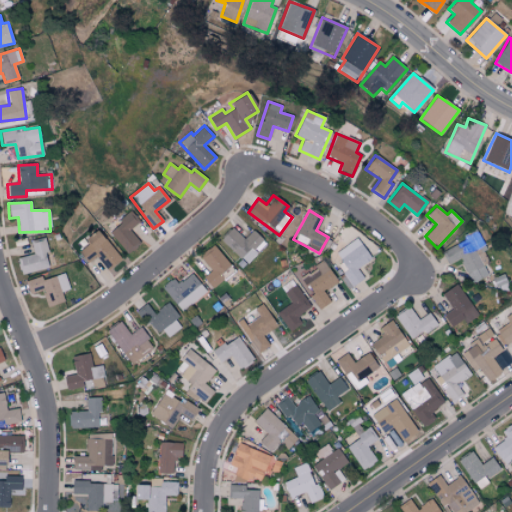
[(107,232),(128,254),(140,243),(129,231),(139,221),(130,211),(107,232)]
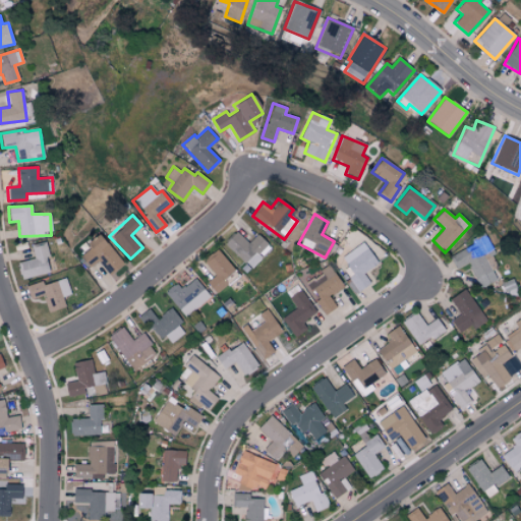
[(250,270),(271,247),(256,234),(248,243),(236,232),(224,245),(250,270)]
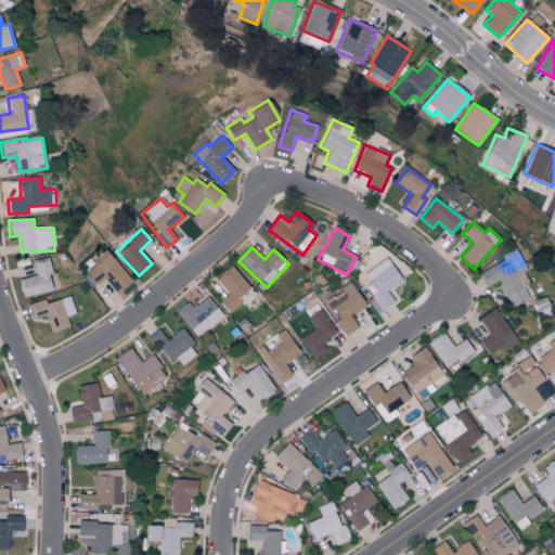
[(504,259),(479,273),(486,286),(498,280),(512,307),(529,297),(517,275),(528,270),(516,247),(502,255),(504,259)]
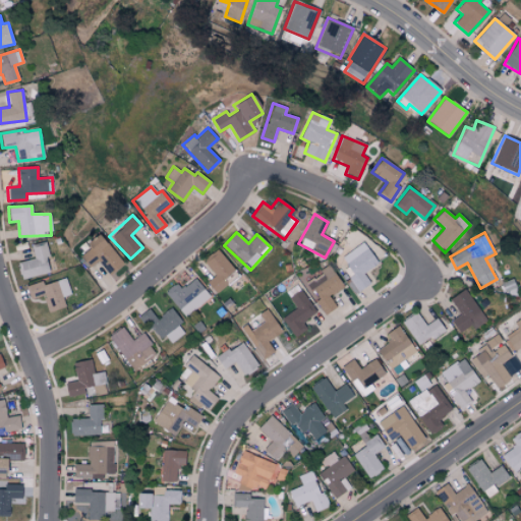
[(89,268),(97,261),(109,275),(123,264),(98,233),(85,244),(89,248),(79,256),(89,268)]
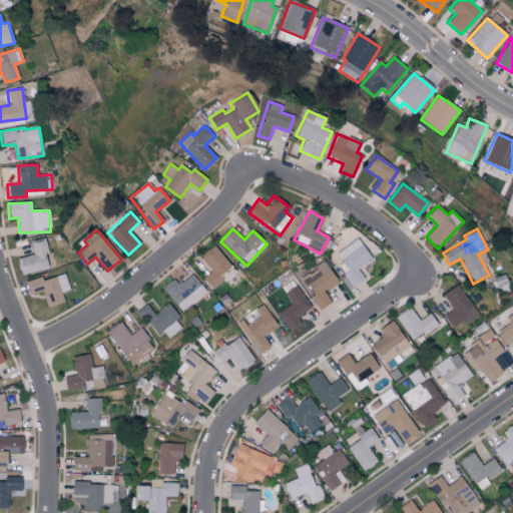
[(18,259),(22,275),(50,268),(43,238),(30,241),(33,254),(18,259)]
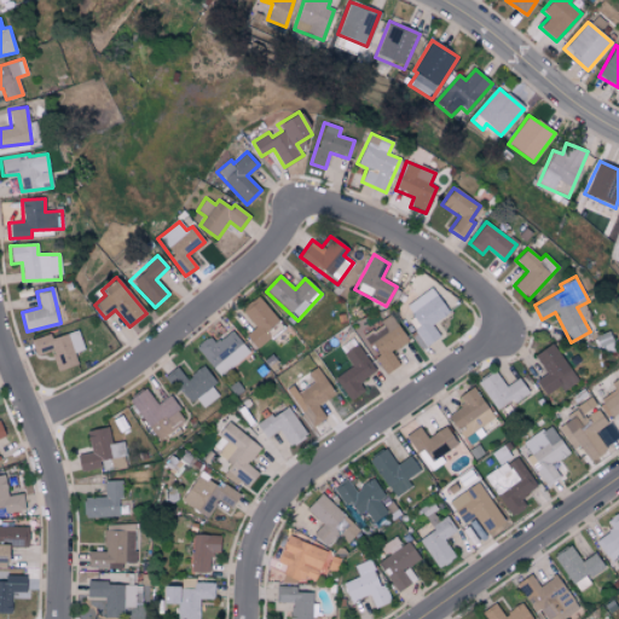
[(450,312),(431,288),(406,306),(414,316),(405,323),(424,347),(439,336),(432,325),(450,312)]
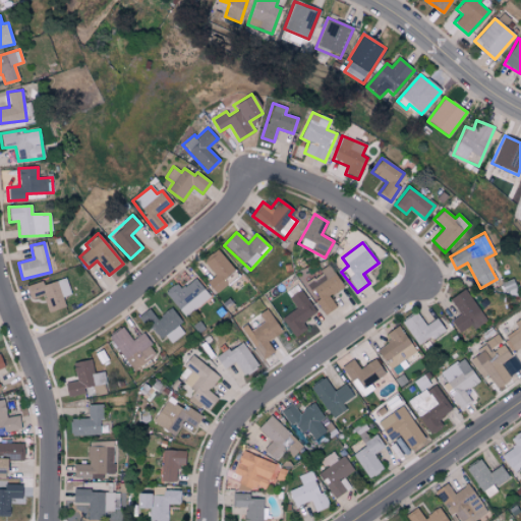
[(216,294),(227,284),(224,280),(234,270),(216,249),(203,261),(215,275),(207,283),(216,294)]
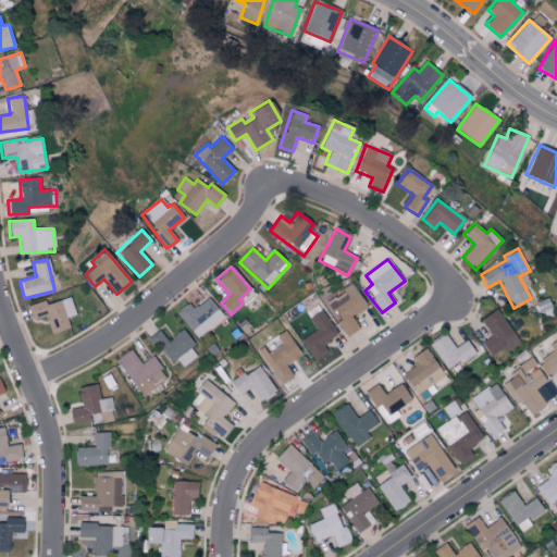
[(367,308),(354,284),(326,299),(347,336),(359,329),(351,316),(367,308)]
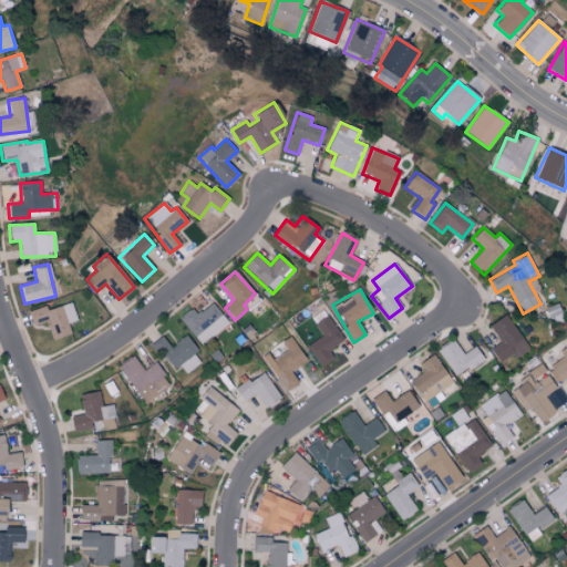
[(47,310),(45,306),(29,311),(33,326),(47,321),(52,340),(71,334),(68,323),(78,321),(71,302),(47,310)]
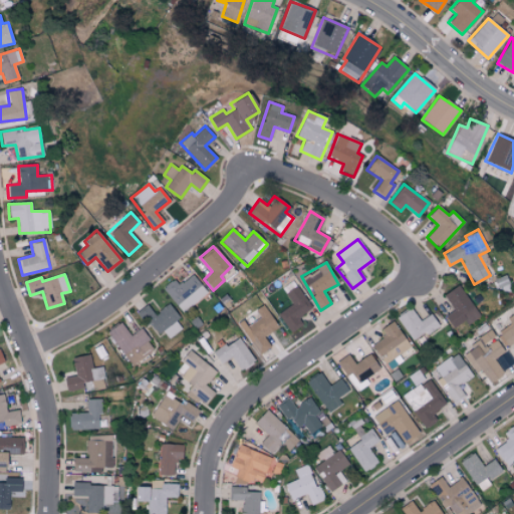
[(184,313),(207,292),(191,274),(178,286),(172,279),(162,289),(184,313)]
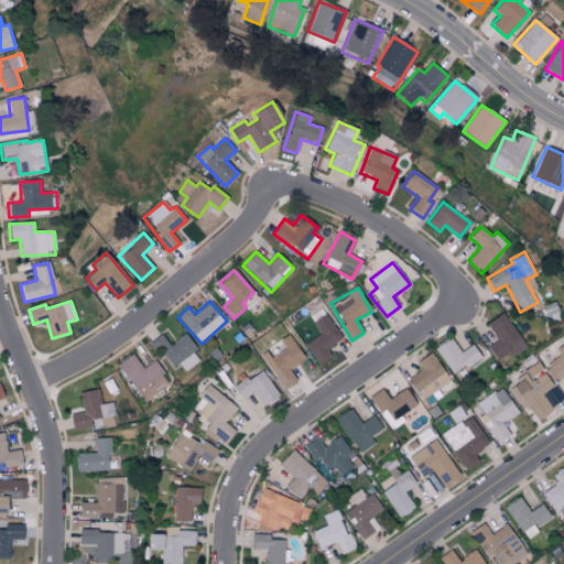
[(343,337),(324,313),(313,322),(321,333),(303,346),(318,366),(332,356),(327,349),(343,337)]
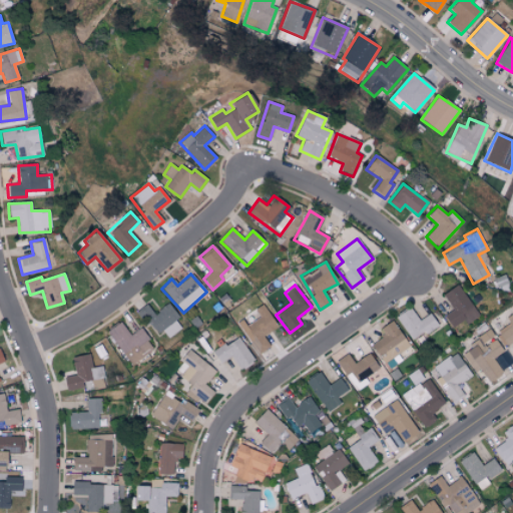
[(466,324),(478,317),(459,285),(443,294),(452,310),(444,315),(451,327),(464,320),(466,324)]
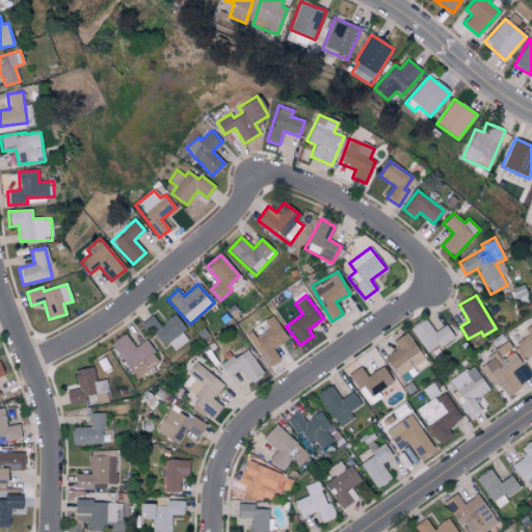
[(190,338),(173,316),(160,325),(152,315),(140,324),(151,338),(156,333),(171,352),(190,338)]
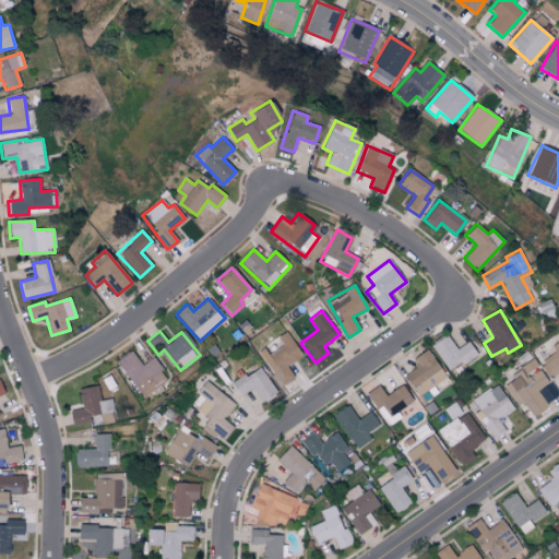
[(283,346),(265,355),(280,385),(294,379),(287,365),(301,357),(287,331),(277,336),(283,346)]
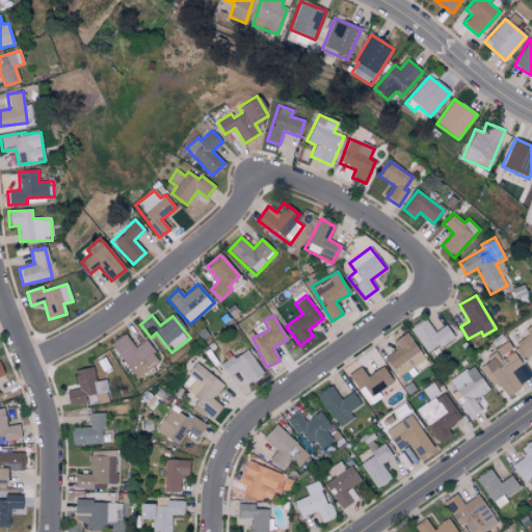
[(428,353),(453,337),(445,325),(434,333),(425,318),(410,328),(428,353)]
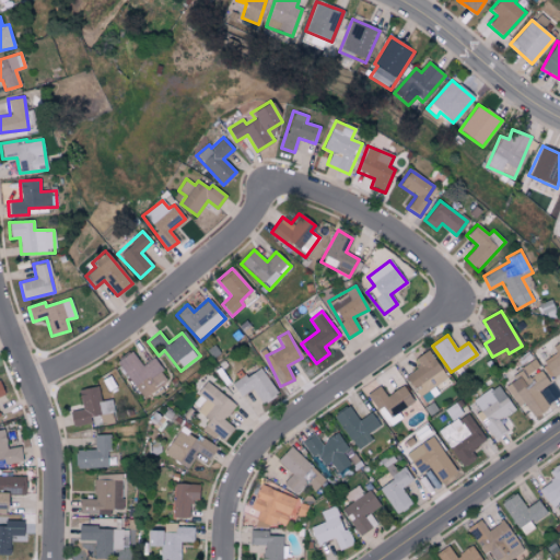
[(559,340),(552,346),(557,353),(543,361),(553,377),(559,372),(559,340)]
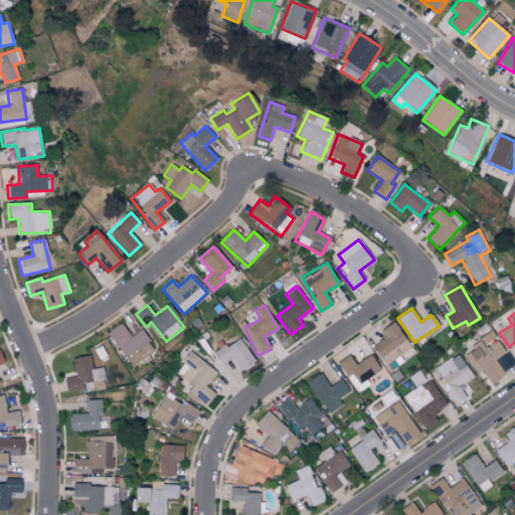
[(388,370),(402,362),(398,355),(410,349),(396,322),(381,329),(386,338),(374,344),(388,370)]
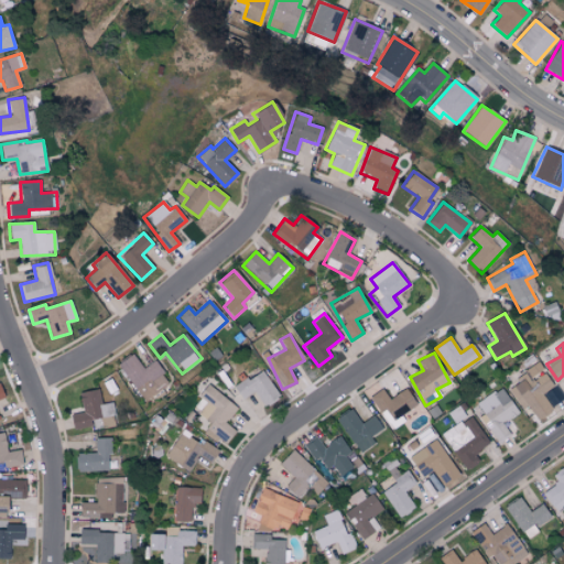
[(117,365),(144,400),(169,380),(153,360),(143,368),(131,354),(117,365)]
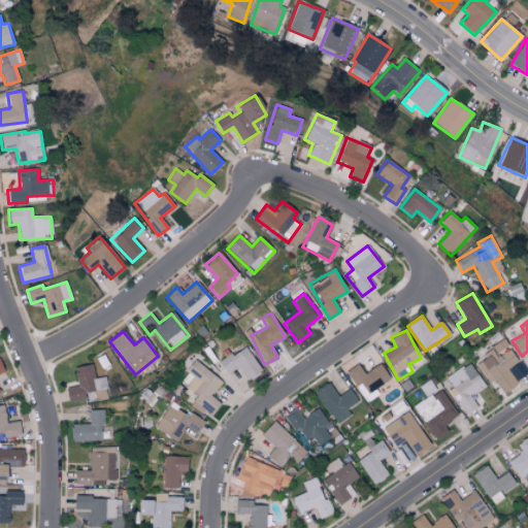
[(488,384),(494,380),(502,393),(517,384),(507,368),(517,362),(504,340),(473,359),(488,384)]
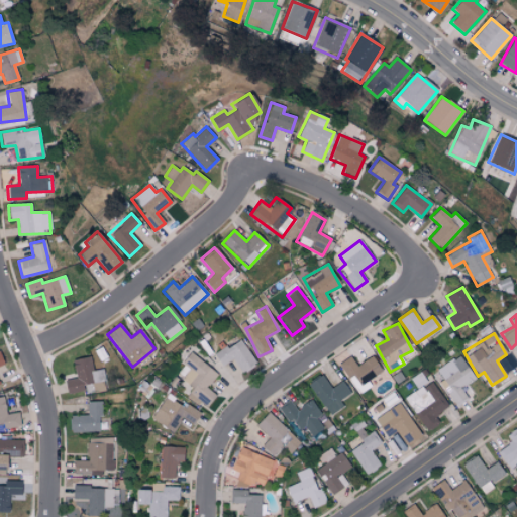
[(241,373),(255,363),(238,338),(215,354),(222,366),(231,358),(241,373)]
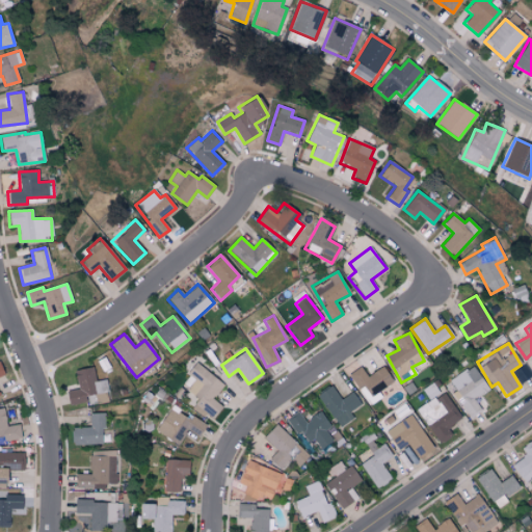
[(223,386),(197,363),(180,383),(198,399),(192,407),(198,414),(202,409),(212,419),(221,406),(212,399),(223,386)]
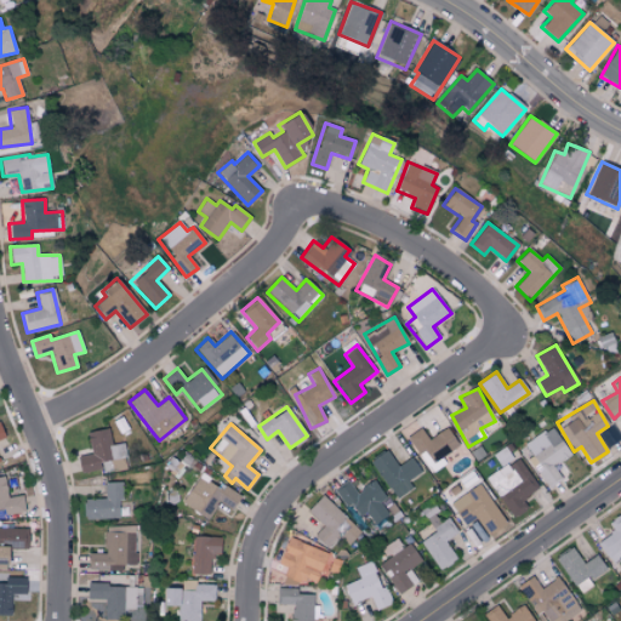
[(525,444),(533,456),(529,459),(547,485),(560,477),(553,466),(570,455),(552,426),(525,444)]
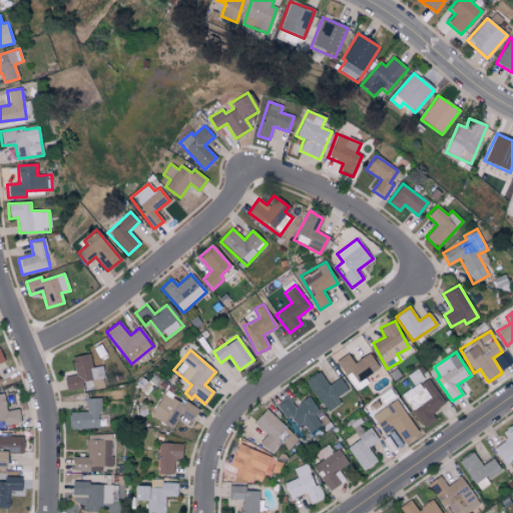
[(65,390),(82,388),(81,381),(103,378),(101,366),(92,368),(90,354),(72,357),(74,375),(63,377),(65,390)]
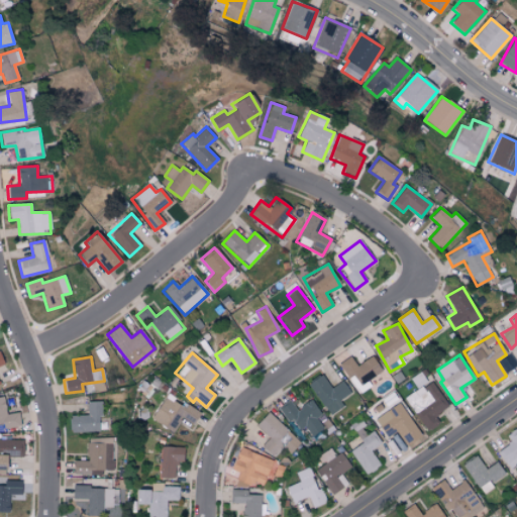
[(382,372),(372,356),(356,366),(350,356),(338,364),(347,378),(352,375),(359,386),(382,372)]
